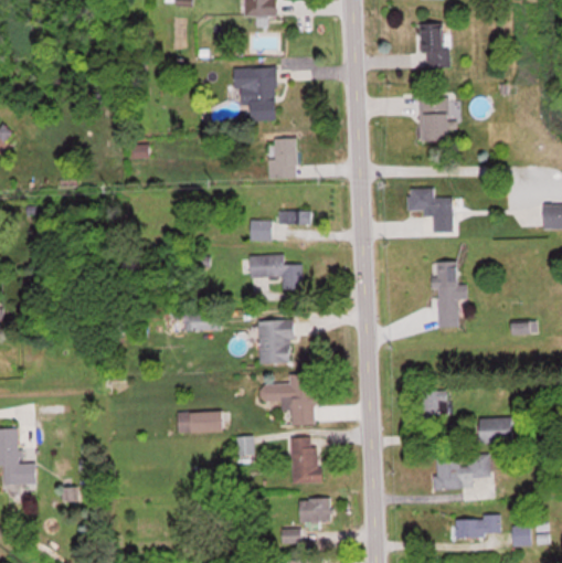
[(243,0),(243,17),(276,17),(276,0),(243,0)]
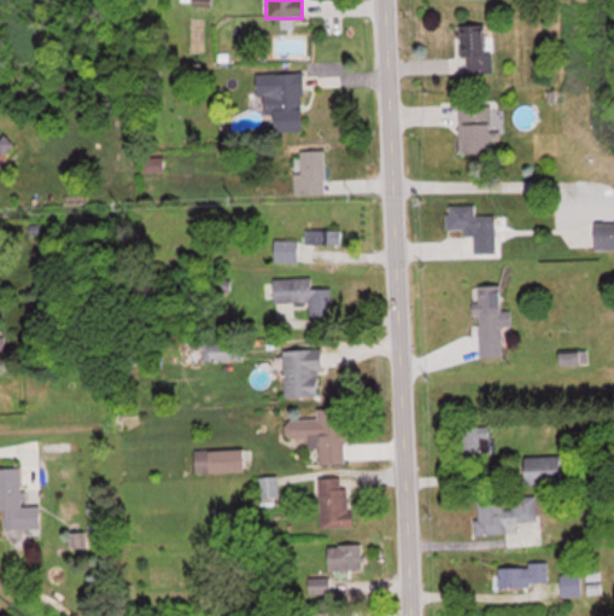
[(489,75),(487,29),(461,29),(462,75),(489,75)]
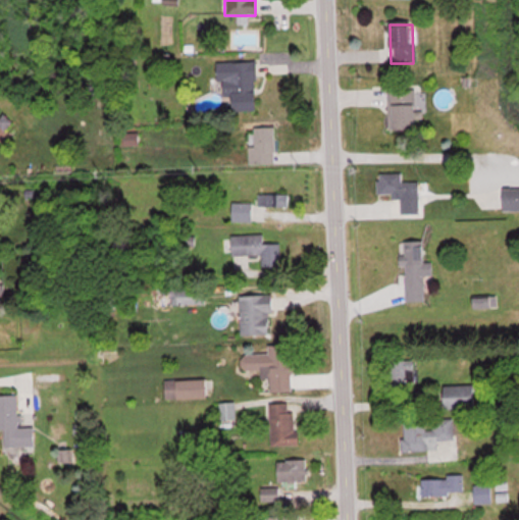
[(255,63),(215,63),(216,84),(220,84),(220,98),(231,98),(231,112),(255,112),(255,63)]
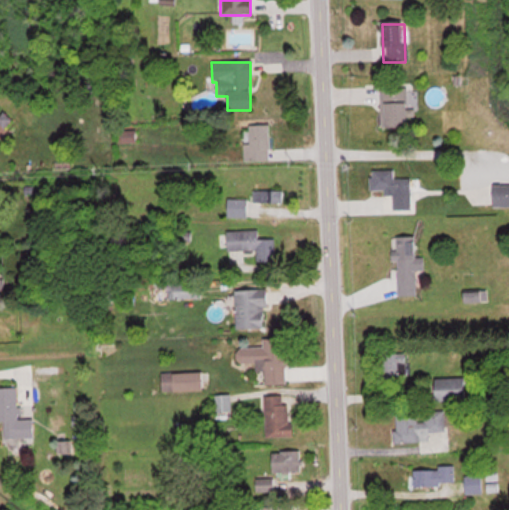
[(379,130),(406,130),(406,90),(379,90),(379,130)]
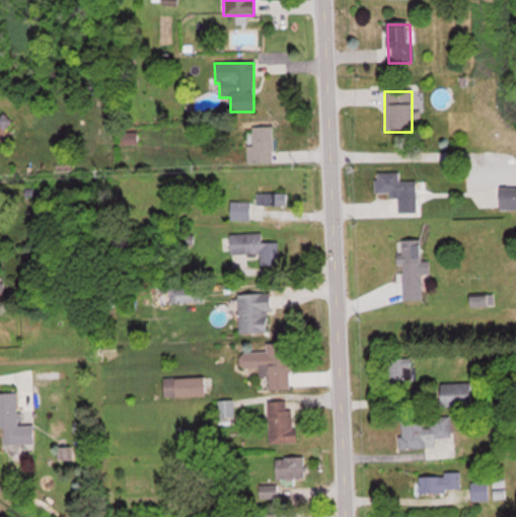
[(0,131),(9,126),(5,118),(0,120),(0,131)]
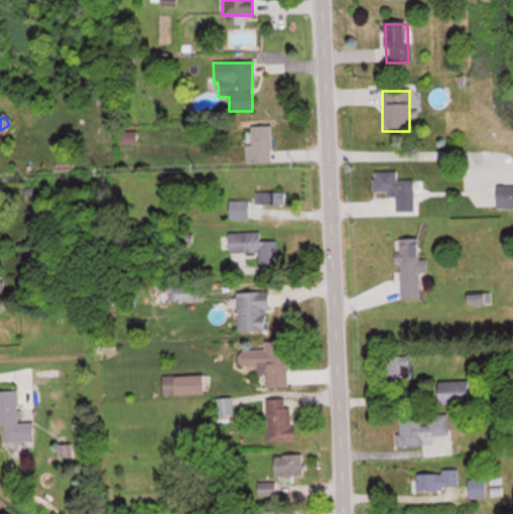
[(250,146),(244,146),(244,163),(270,163),(270,127),(250,127),(250,146)]
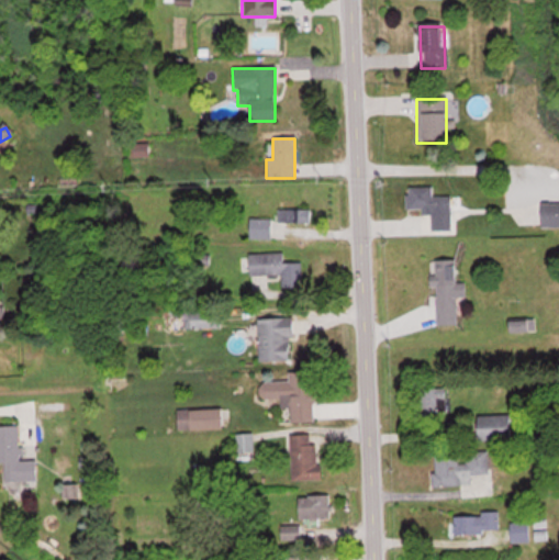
[(431,198),(431,189),(405,189),(405,213),(453,213),(453,198),(431,198)]
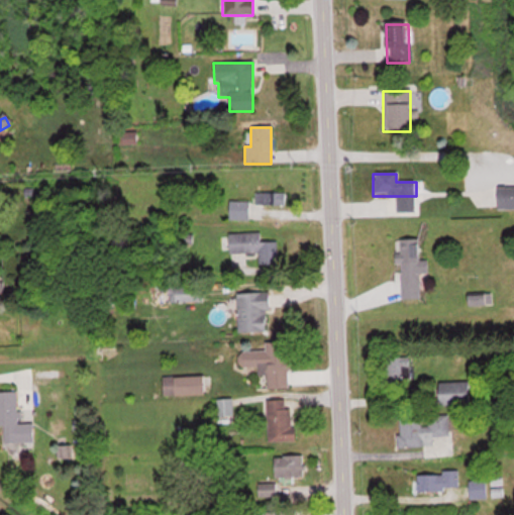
[(513,187),(496,188),(496,210),(513,210),(513,187)]
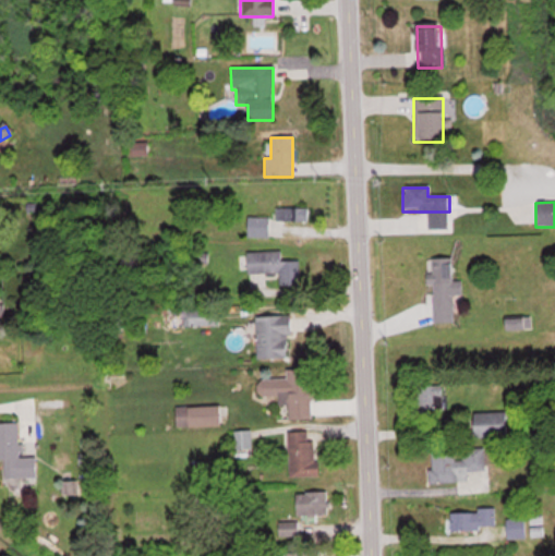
[(268,218),(246,218),(246,239),(268,239),(268,218)]
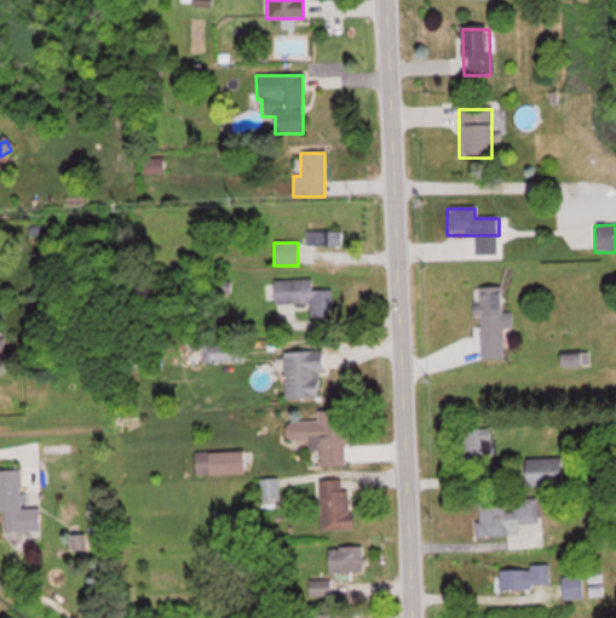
[(502,360),(502,328),(512,328),(511,313),(501,313),(501,289),(478,289),(478,360),(502,360)]
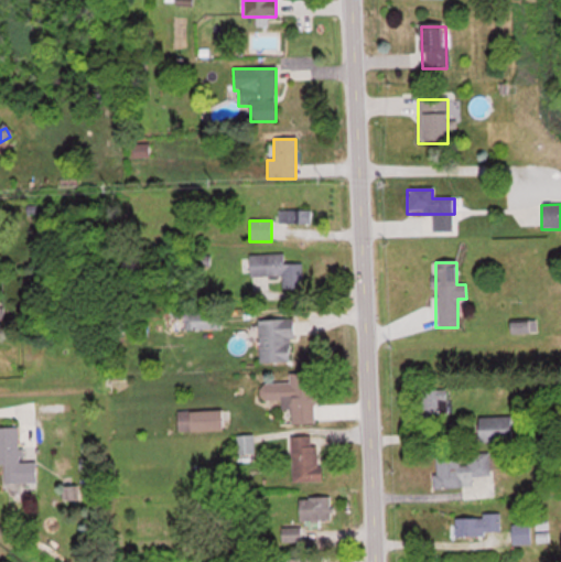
[(184,331),(220,331),(220,313),(184,313),(184,331)]
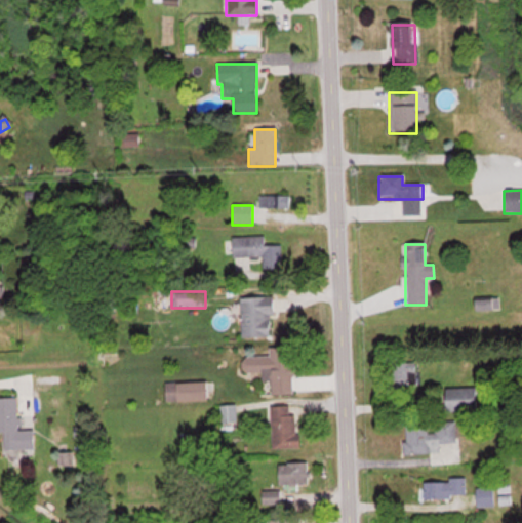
[(240,338),(272,338),(272,298),(240,298),(240,338)]
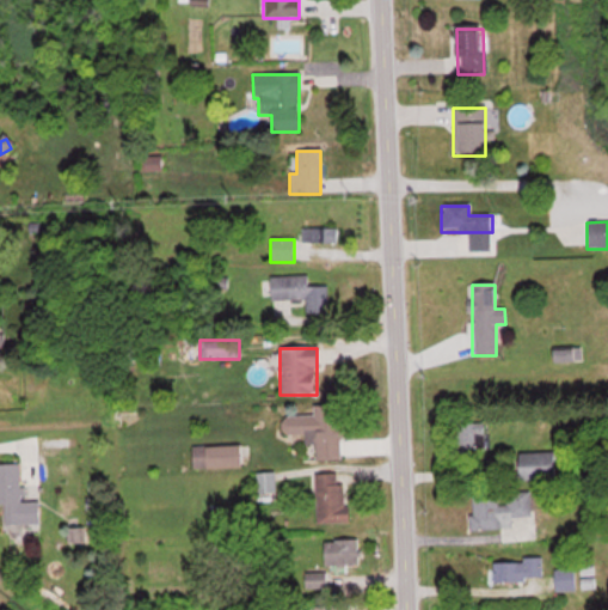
[(572,361),(572,352),(554,352),(554,361),(572,361)]
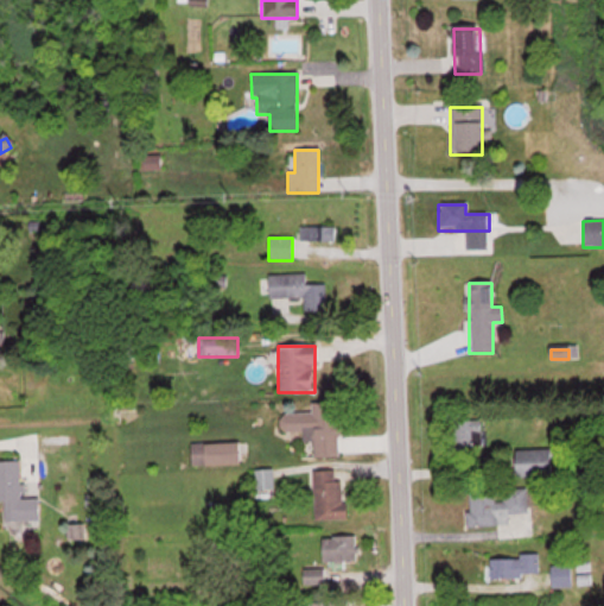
[(313,459),(339,458),(337,403),(310,404),(311,414),(279,415),(280,434),(302,433),(302,441),(312,441),(313,459)]
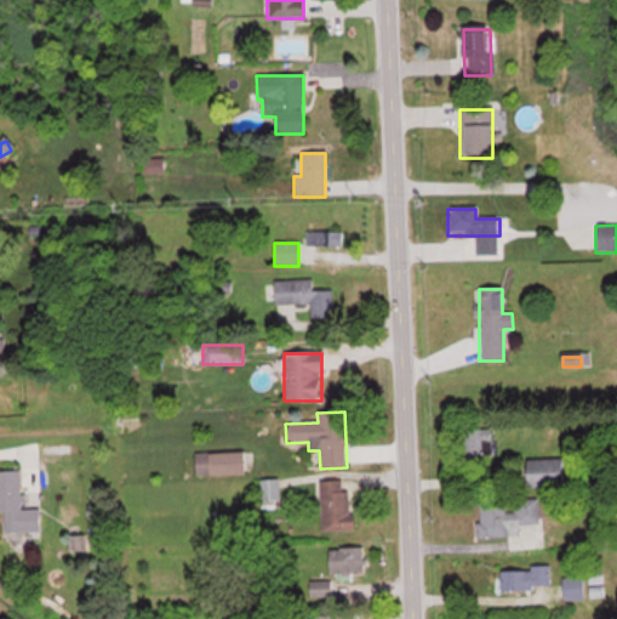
[(491,466),(491,431),(460,431),(460,465),(491,466)]
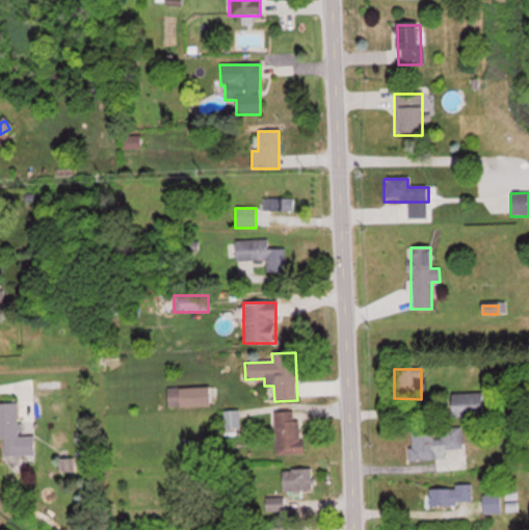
[(209,407),(209,388),(167,388),(167,407),(209,407)]
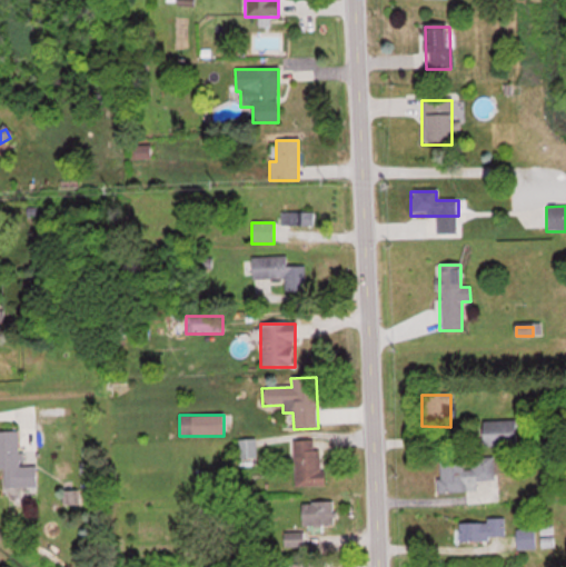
[(483,446),(516,446),(516,421),(483,421),(483,446)]
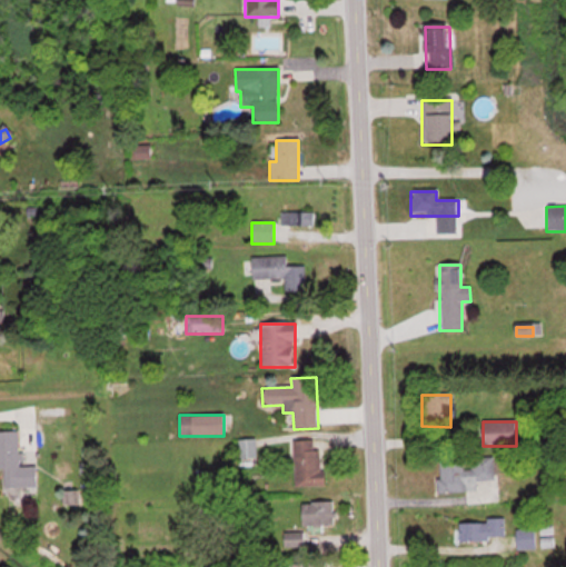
[(17,431),(0,431),(0,470),(3,470),(3,488),(33,488),(33,468),(18,468),(17,431)]
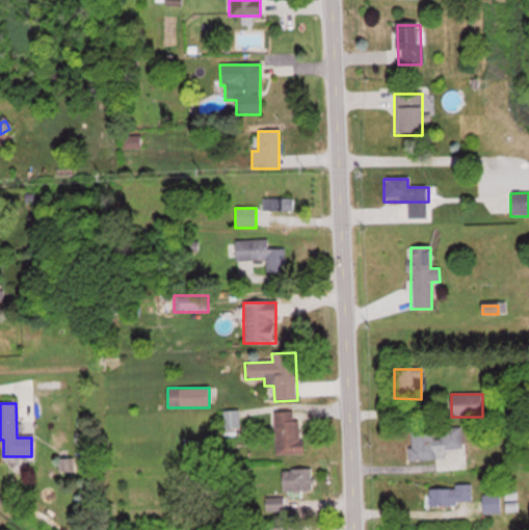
[(237,427),(237,412),(222,412),(222,427),(237,427)]
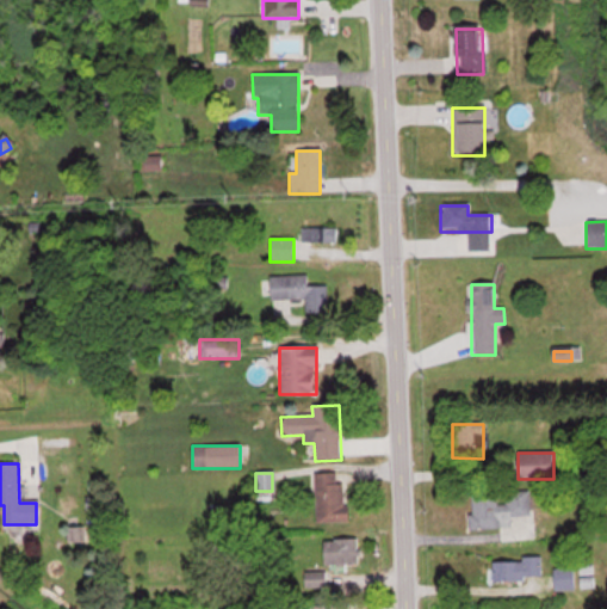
[(314,474),(314,523),(345,522),(345,484),(335,484),(335,474),(314,474)]
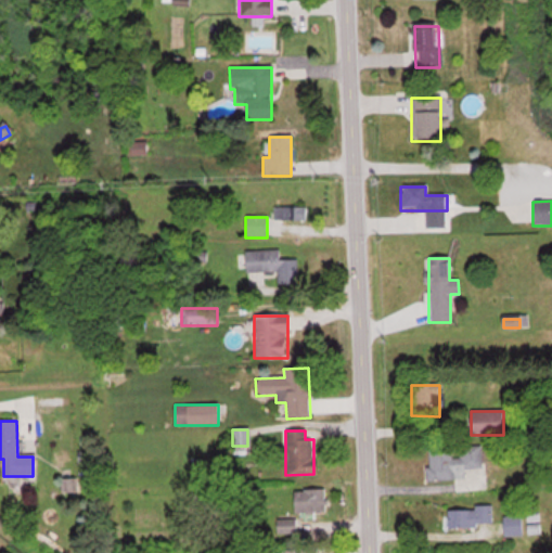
[(425,447),(427,481),(470,478),(469,470),(478,470),(477,446),(453,447),(453,445),(425,447)]
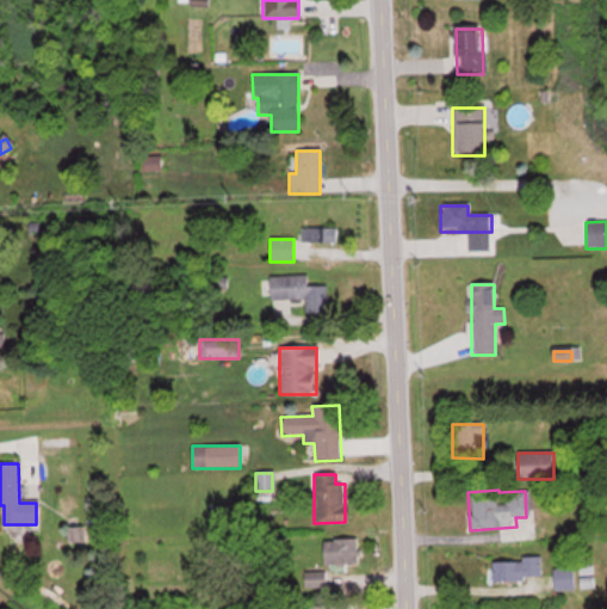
[(323,566),(355,566),(355,540),(323,540),(323,566)]
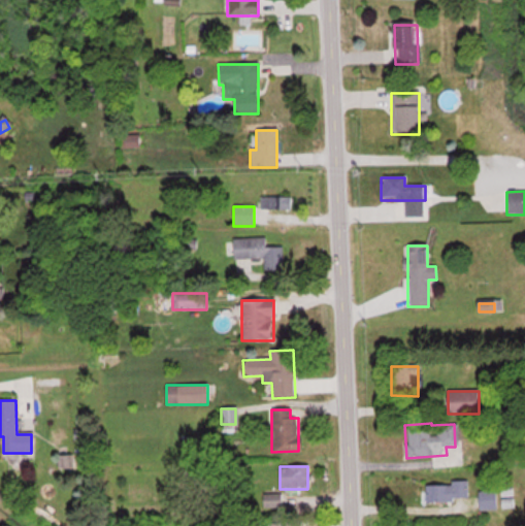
[(466,485),(425,485),(425,503),(466,503),(466,485)]
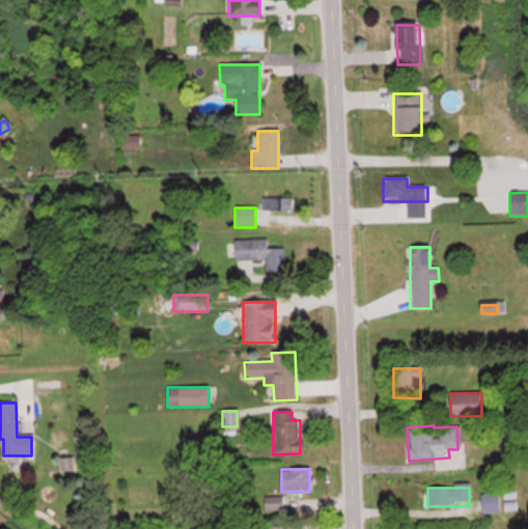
[(481,513),(498,513),(498,495),(481,495),(481,513)]
